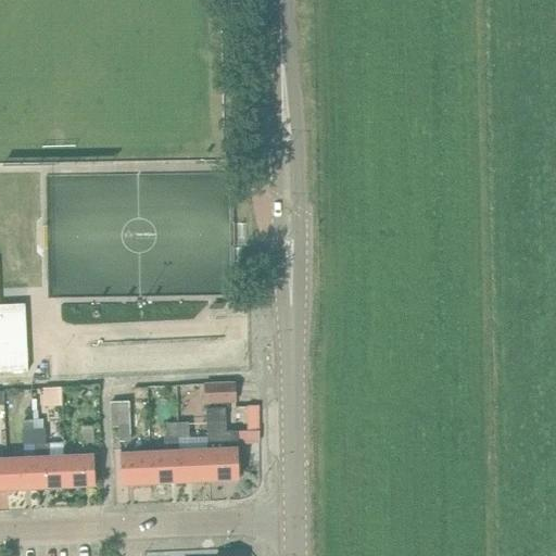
[(0,371),(27,371),(25,313),(25,304),(0,304),(0,371)]
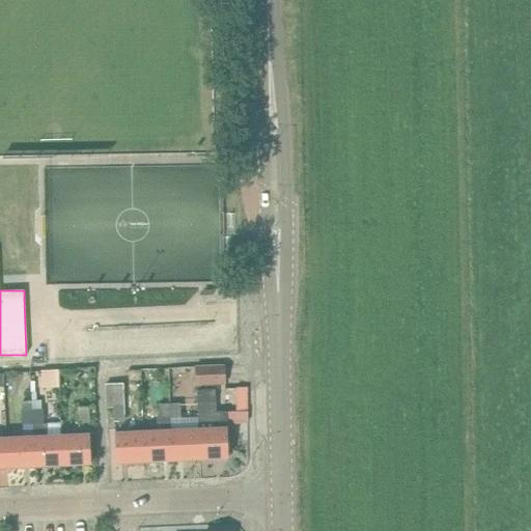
[(197,385),(204,385),(225,384),(224,366),(196,367),(197,385)]
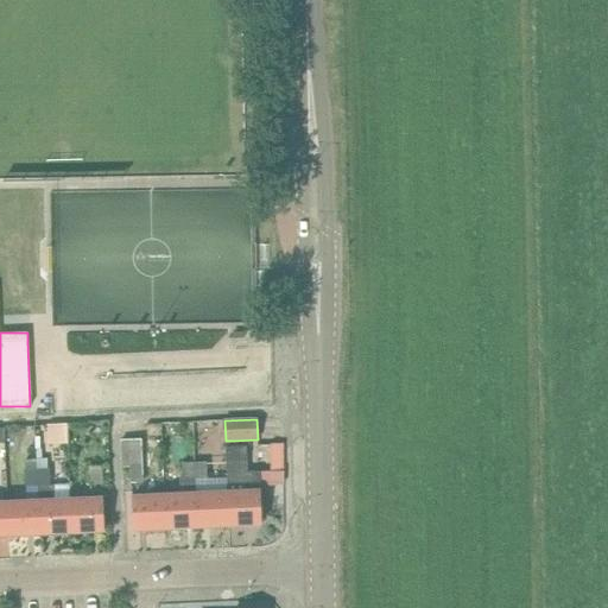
[(143,437),(124,438),(125,466),(132,466),(133,480),(145,479),(143,437)]
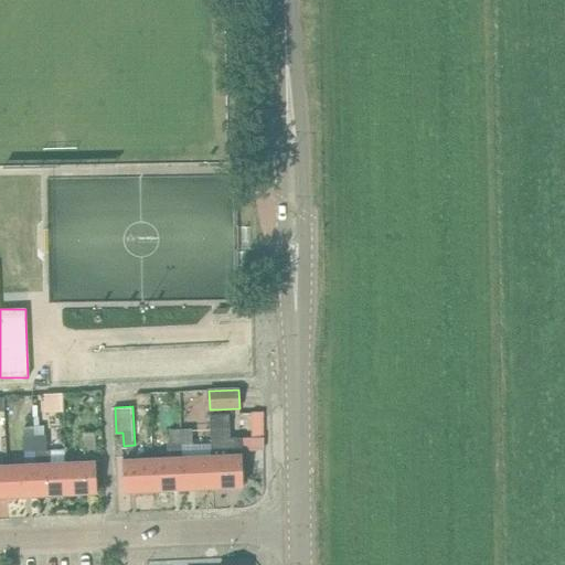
[(172,429),(172,460),(152,461),(153,490),(183,489),(181,429),(180,408),(161,409),(162,429),(172,429)]
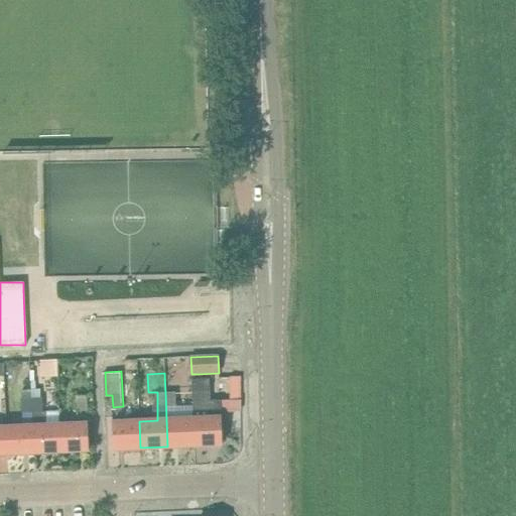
[(192,419),(195,445),(222,444),(220,400),(210,401),(209,379),(191,380),(192,419)]
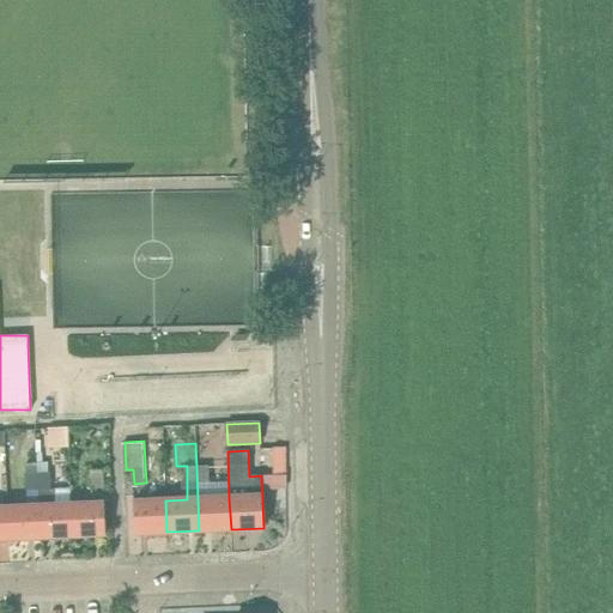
[(48,462),(37,462),(37,465),(37,474),(49,474),(48,462)]
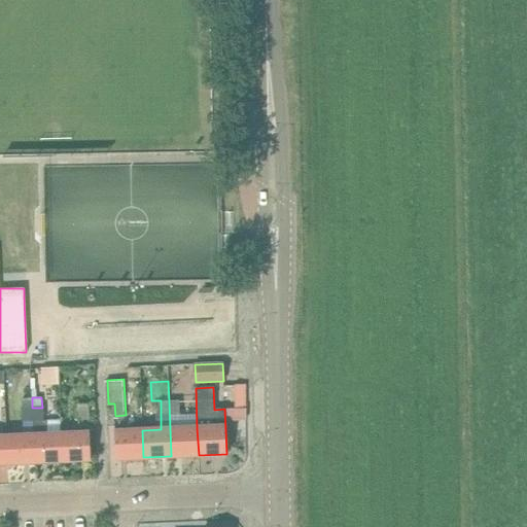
[(180,400),(169,400),(171,456),(199,455),(197,428),(181,428),(180,400)]
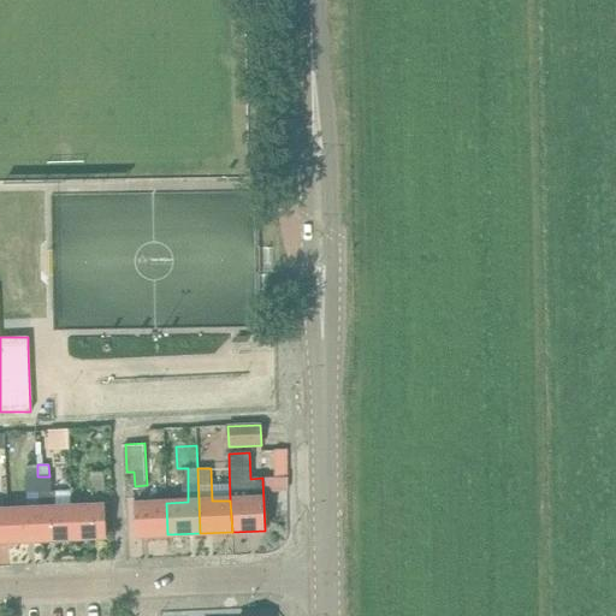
[(104,474),(90,474),(92,493),(104,493),(104,474)]
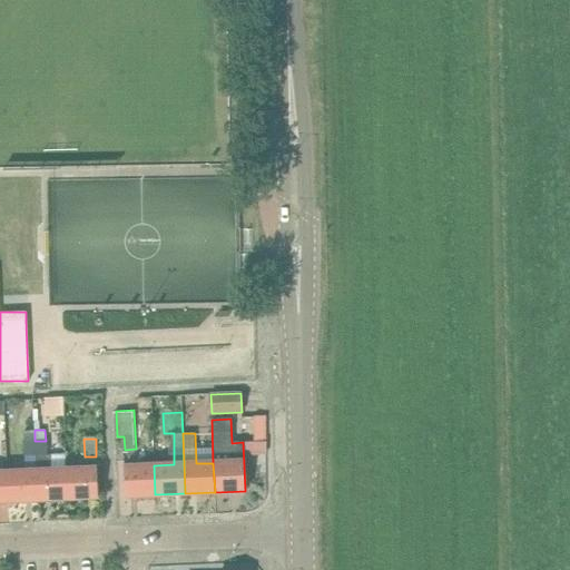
[(35,441),(23,442),(25,458),(36,457),(35,441)]
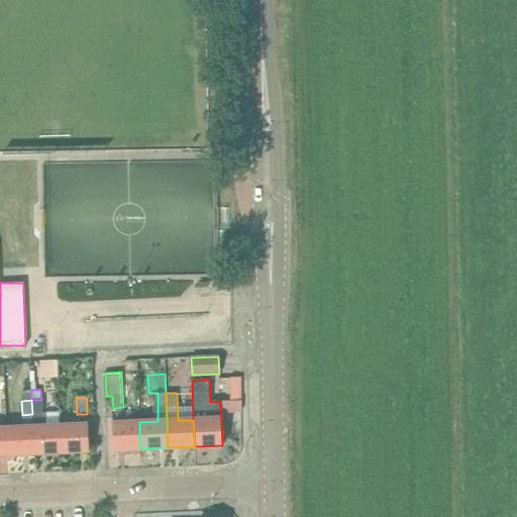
[(32,414),(41,414),(41,400),(31,400),(32,414)]
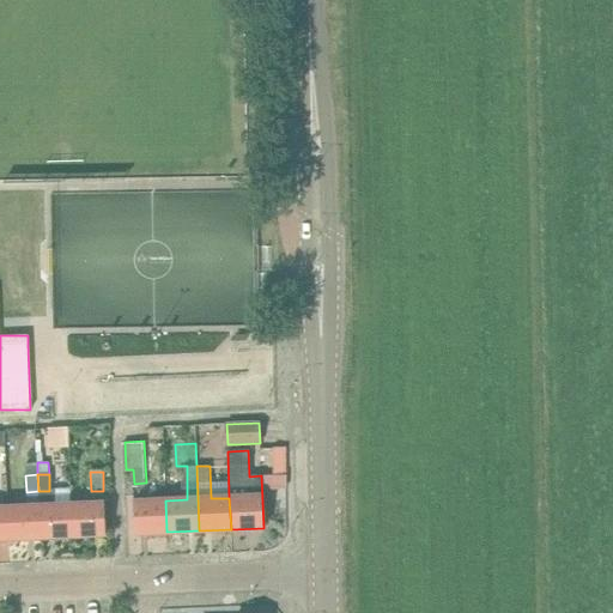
[(167,532),(165,501),(133,502),(134,533),(167,532)]
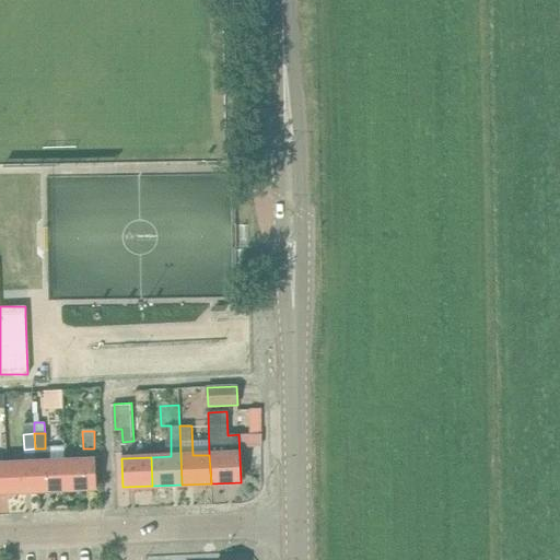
[(94,459),(65,461),(67,490),(95,488),(94,459)]
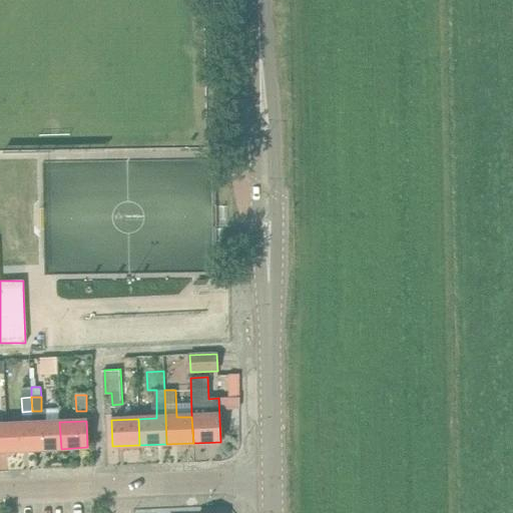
[(59,422),(32,424),(34,450),(61,449),(59,422)]
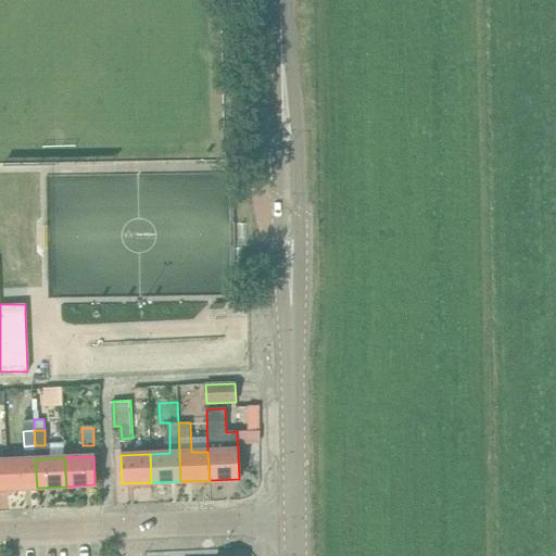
[(37,488),(35,459),(5,460),(8,489),(37,488)]
